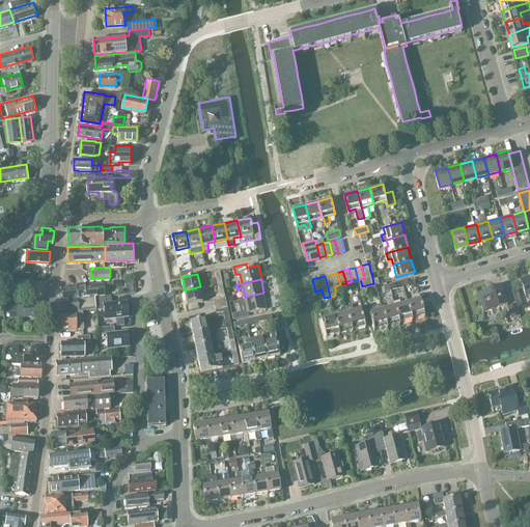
[(396,280),(390,282),(391,287),(403,284),(402,279),(396,280)]
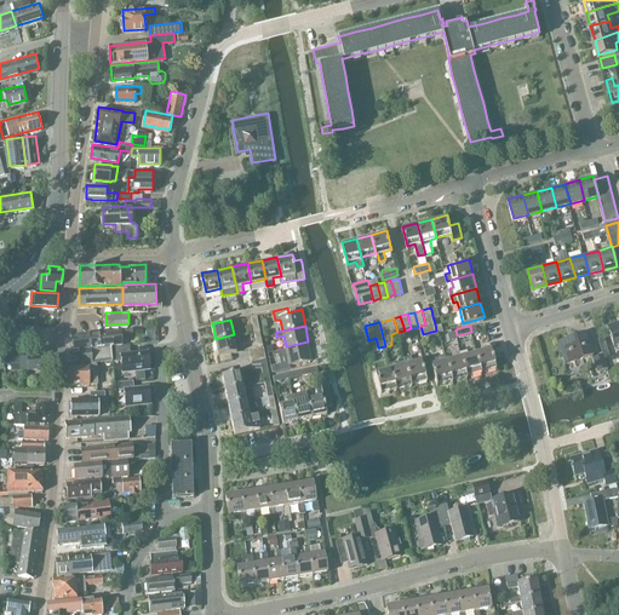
[(110,343),(124,342),(121,328),(109,329),(93,332),(95,345),(110,343)]
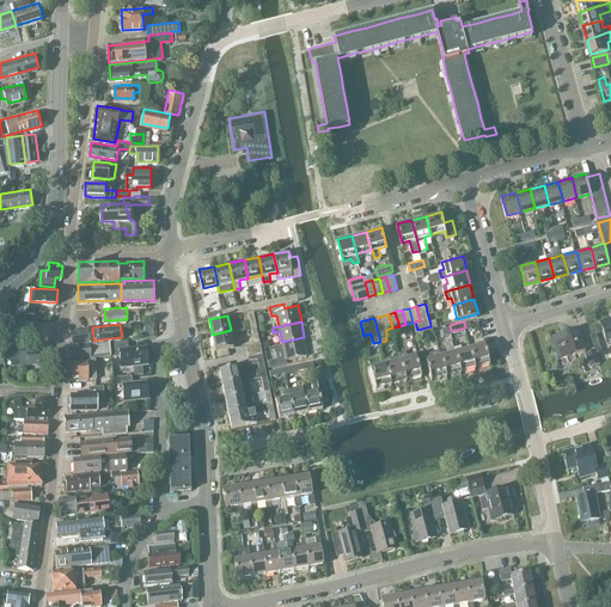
[(558,356),(586,348),(579,325),(551,333),(558,356)]
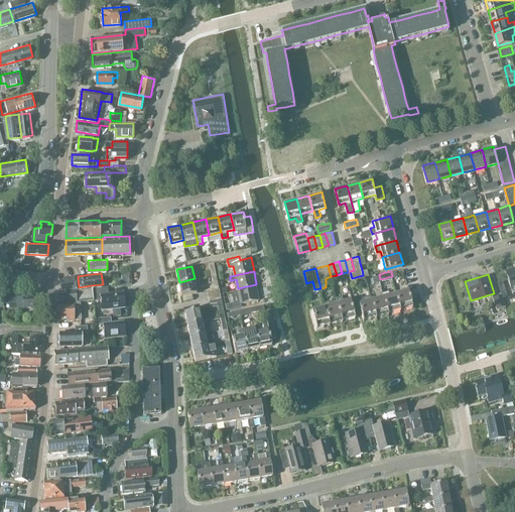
[(61,290),(67,289),(79,287),(78,276),(60,278),(61,290)]
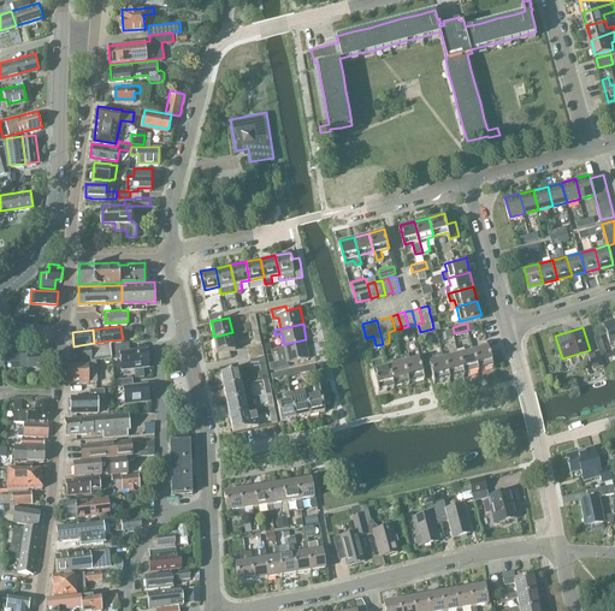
[(232,332),(214,337),(218,351),(236,348),(232,332)]
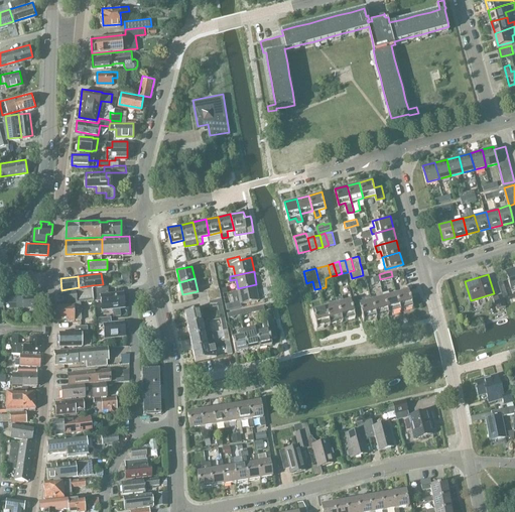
[(503,278),(498,279),(502,292),(504,296),(508,294),(503,278)]
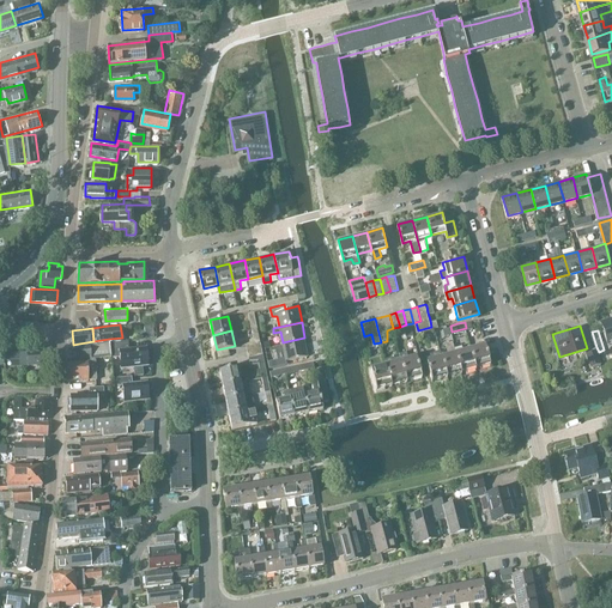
[(304,338),(283,342),(286,358),(308,353),(304,338)]
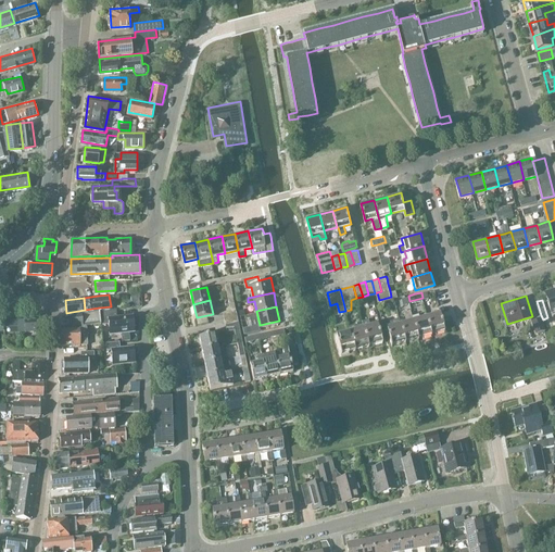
[(99,308),(85,310),(72,312),(74,325),(84,324),(84,323),(100,321),(100,312),(99,308)]
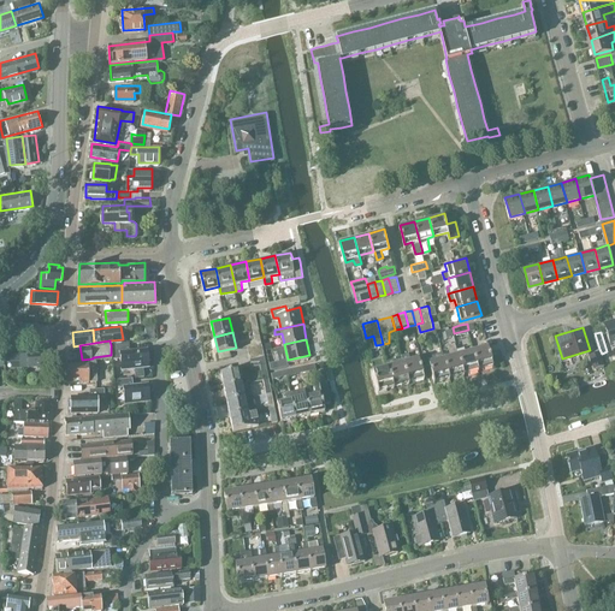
[(131,349),(130,340),(113,343),(114,357),(122,356),(123,367),(149,365),(149,357),(152,357),(151,349),(148,349),(148,348),(131,349)]
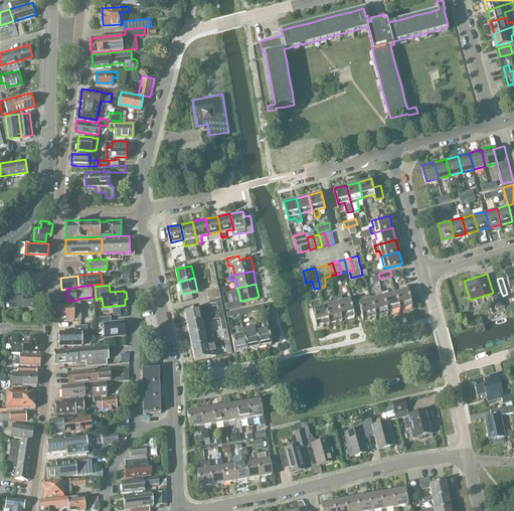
[(371,297),(376,315),(388,312),(383,294),(382,290),(381,285),(375,286),(377,296),(371,297)]
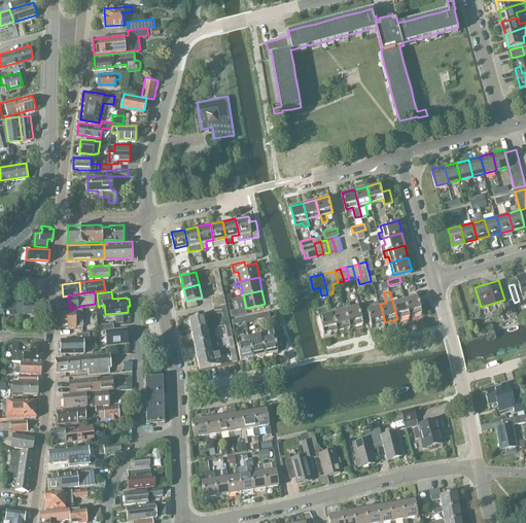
[(410,315),(422,312),(418,294),(405,298),(410,315)]
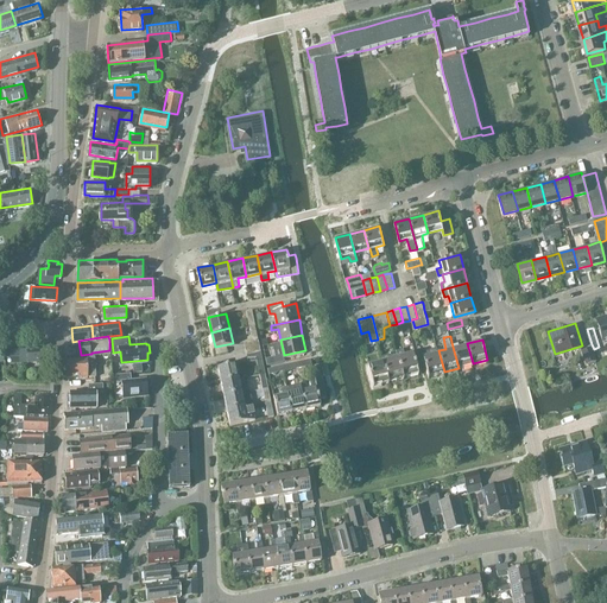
[(16,348),(16,341),(7,341),(7,354),(20,354),(21,360),(51,359),(51,346),(16,348)]
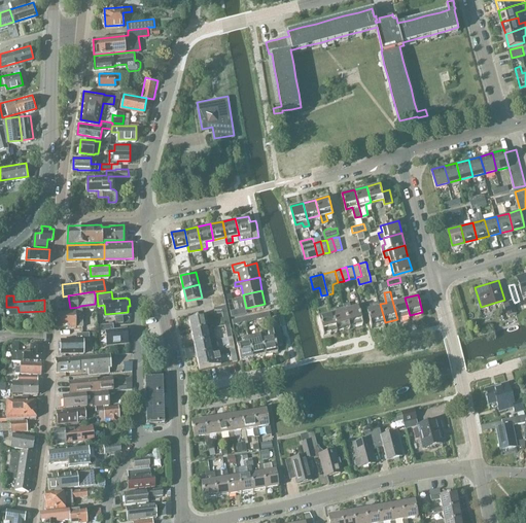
[(397,319),(410,315),(405,298),(396,300),(395,295),(391,297),(392,301),(397,319)]
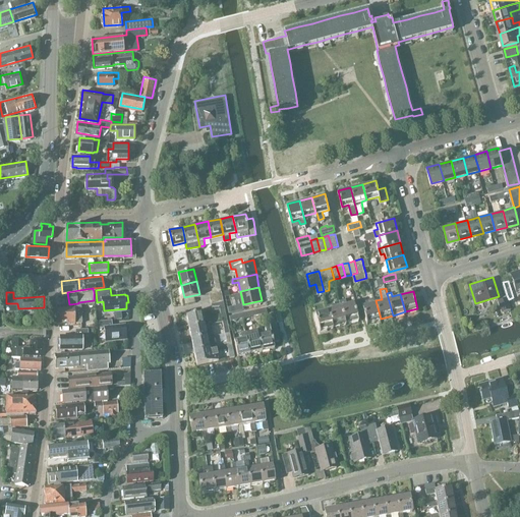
[(212,303),(224,300),(223,294),(211,297),(212,303)]
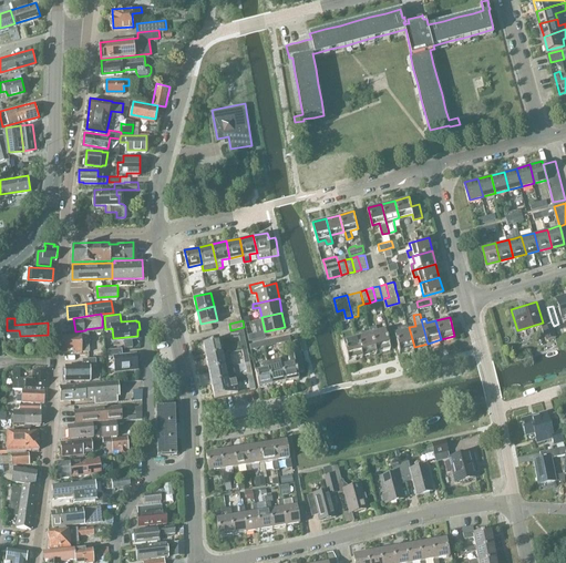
[(552,321),(543,325),(546,337),(556,335),(554,326),(552,321)]
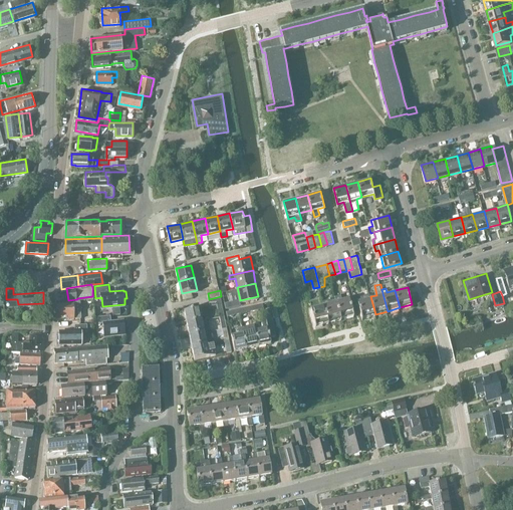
[(375,314),(370,296),(369,292),(364,293),(364,294),(356,296),(362,317),(375,314)]
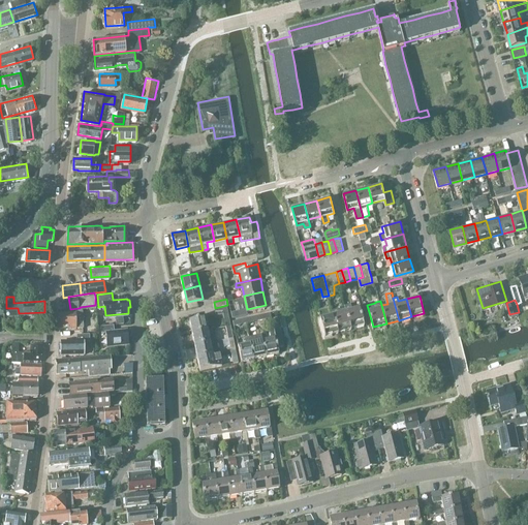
[(351,328),(346,308),(345,305),(332,308),(333,312),(334,312),(339,331),(351,328)]
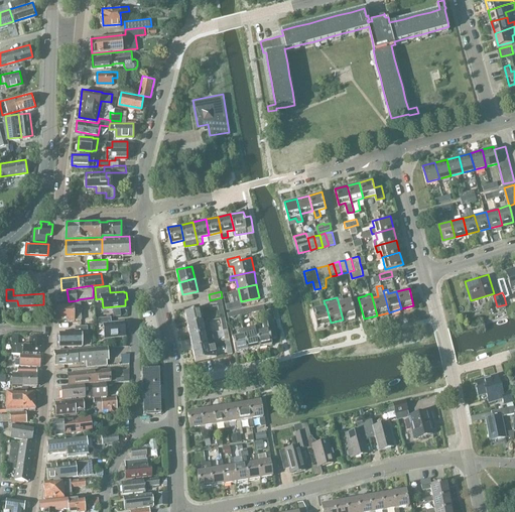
[(343,320),(356,315),(351,297),(338,300),(343,320)]
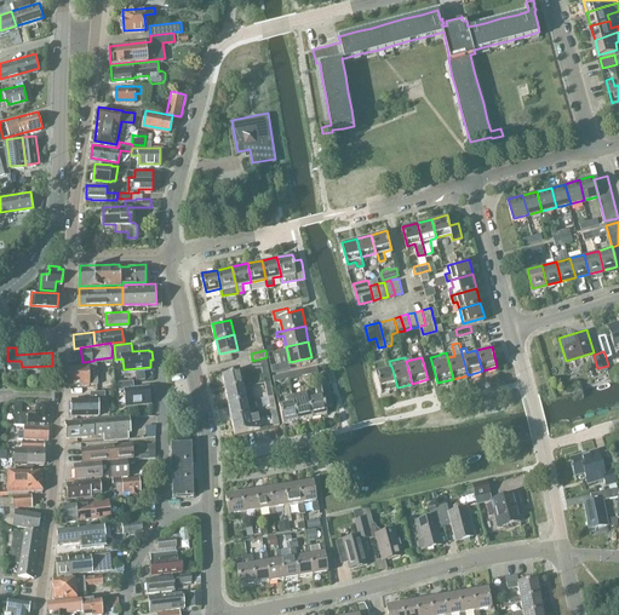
[(98,381),(97,362),(90,362),(90,365),(78,365),(68,365),(69,383),(91,383),(91,381),(98,381)]
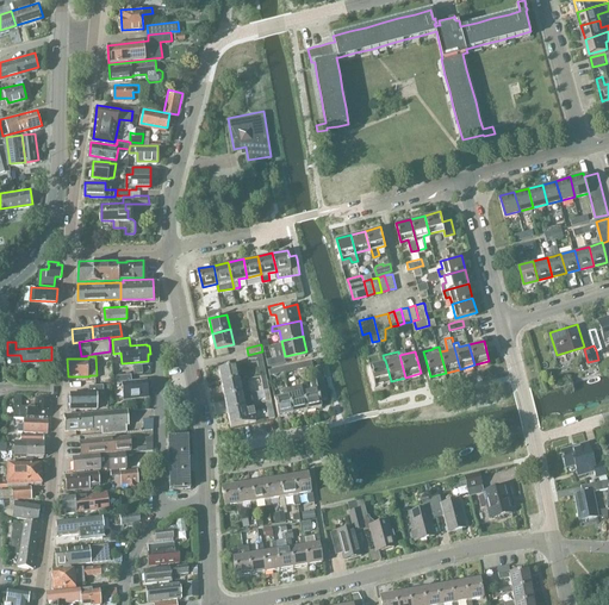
[(385,360),(384,360),(370,363),(376,386),(391,381),(385,360)]
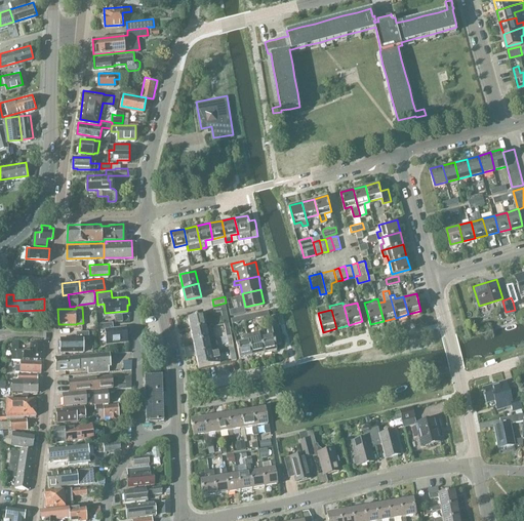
[(191,328),(207,325),(204,313),(189,316),(191,328)]
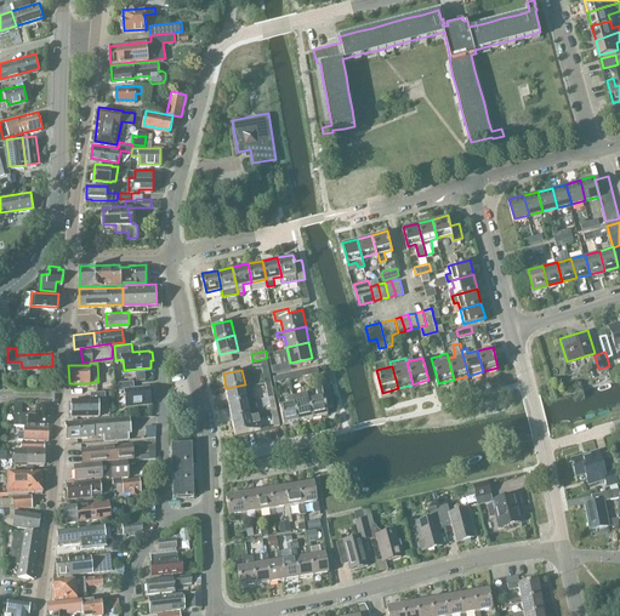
[(126,404),(152,401),(149,385),(135,386),(135,378),(119,380),(120,388),(125,388),(126,404)]
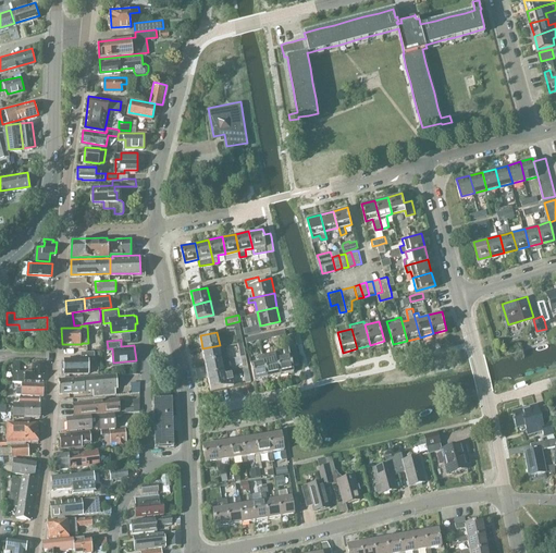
[(206,361),(229,357),(225,344),(220,345),(202,348),(206,361)]
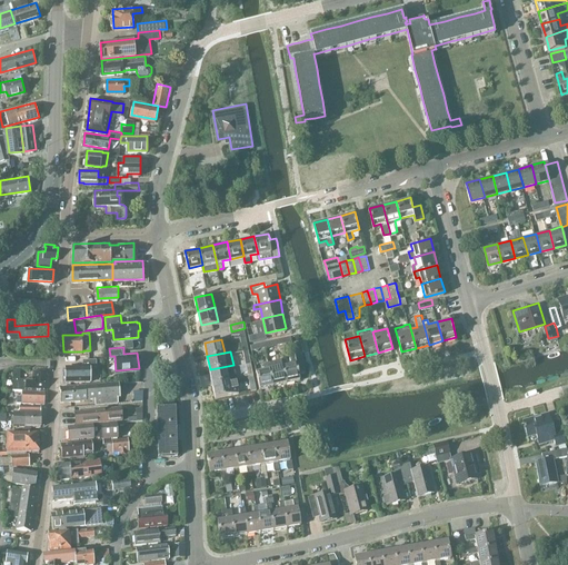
[(284,364),(287,380),(300,377),(299,372),(307,370),(302,352),(290,354),(291,362),(284,364)]
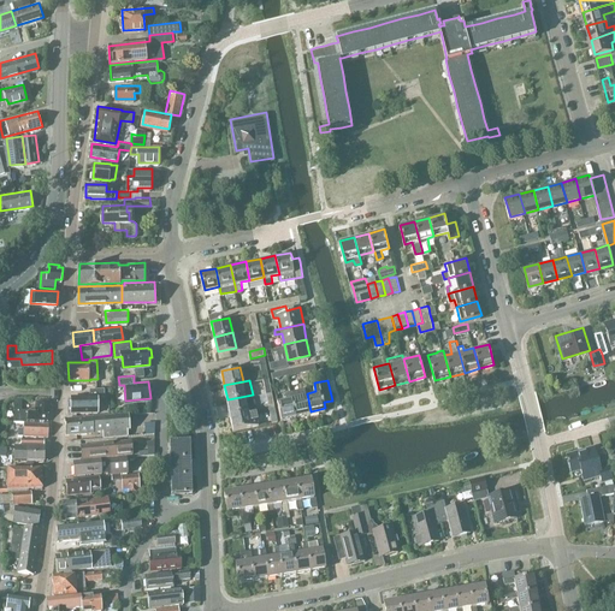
[(90,387),(90,393),(71,395),(71,399),(70,401),(70,404),(72,407),(72,410),(99,410),(98,395),(105,395),(105,386),(90,387)]
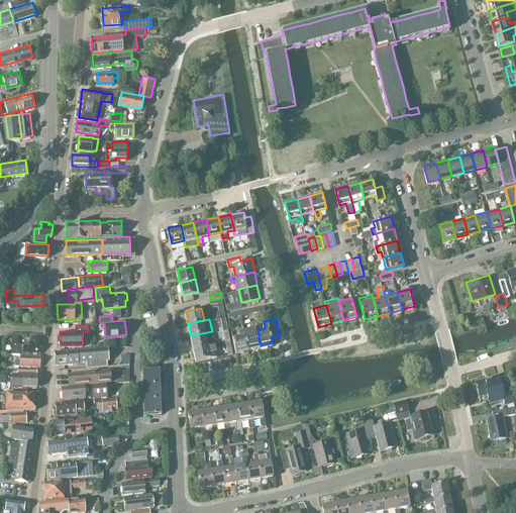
[(261,345),(258,330),(256,324),(244,326),(245,332),(249,348),(261,345)]
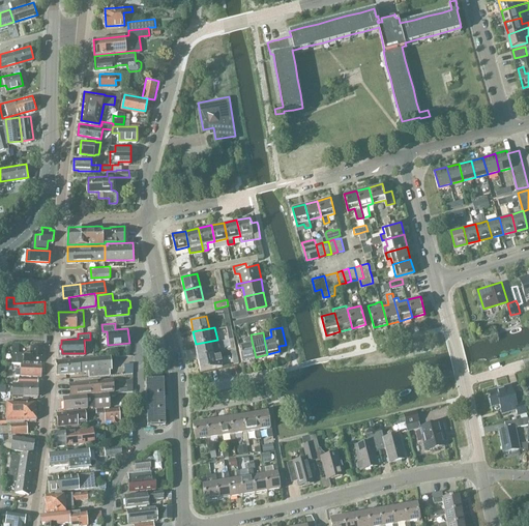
[(256,357),(252,341),(251,334),(245,335),(246,343),(239,344),(243,359),(256,357)]
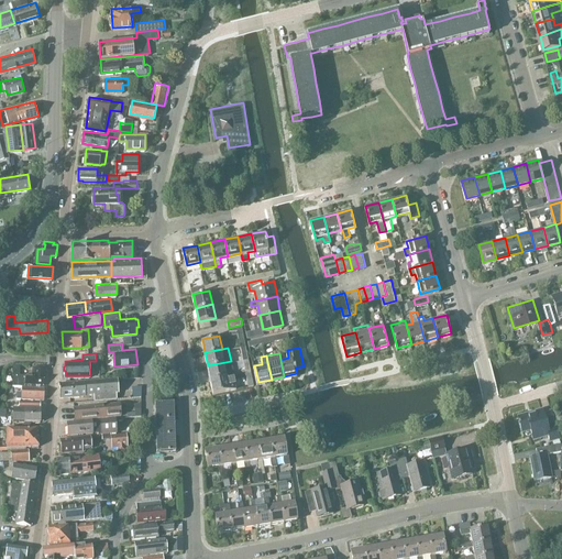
[(228,374),(233,373),(231,361),(208,365),(210,379),(228,374)]
